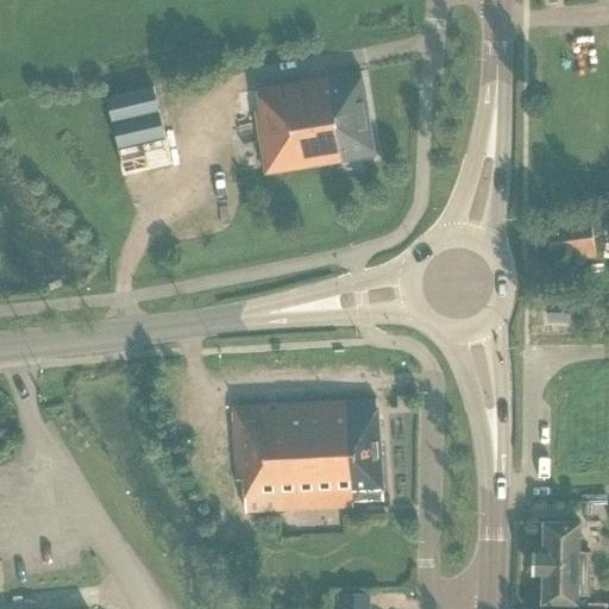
[(255,111),(264,174),(374,156),(360,71),(256,88),(259,110),(255,111)]
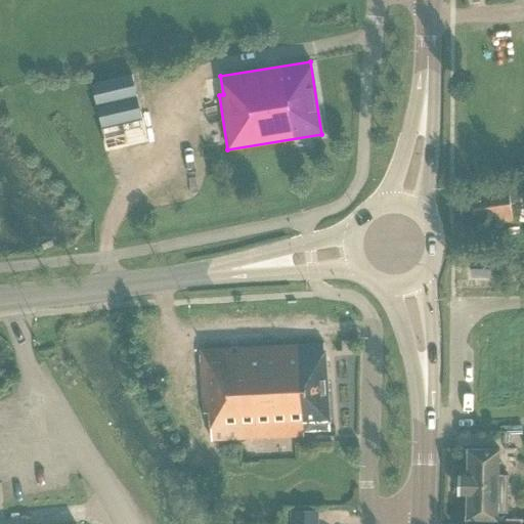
[(91,83),(101,127),(141,118),(132,74),(91,83)]
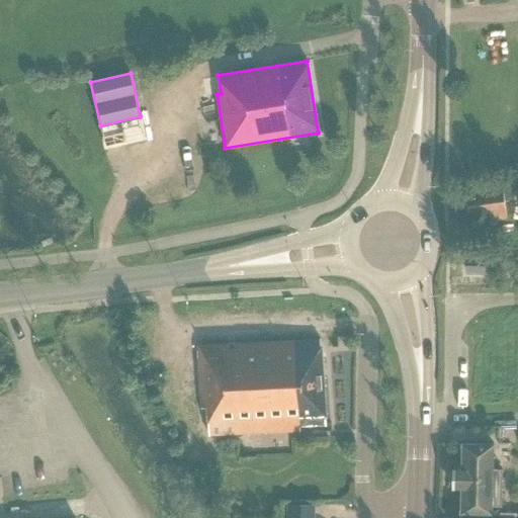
[(491,211),(492,221),(507,218),(503,192),(465,197),(467,214),(491,211)]
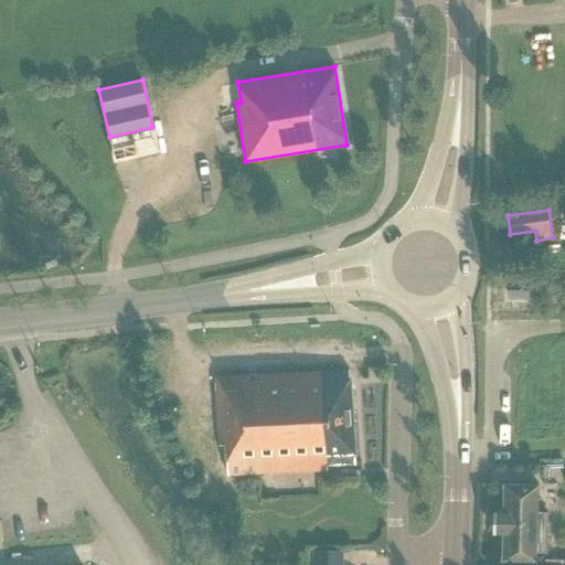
[(509,297),(528,297),(529,280),(509,279),(509,297)]
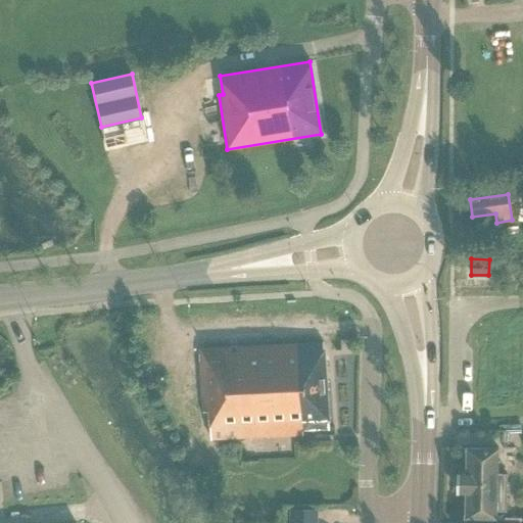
[(329,429),(328,424),(329,424),(323,342),(199,349),(204,412),(209,412),(211,439),(303,434),(302,430),(329,429)]
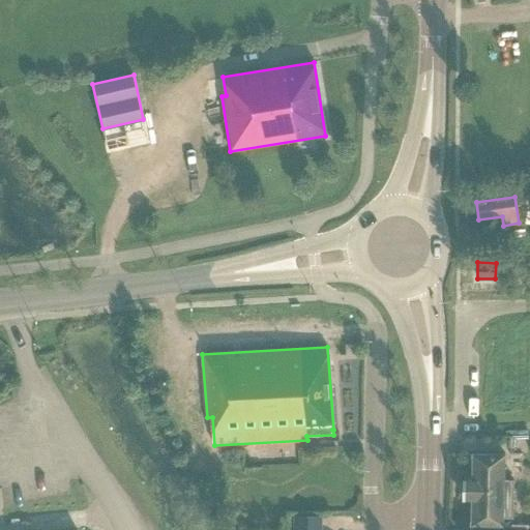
[(503,521),(512,521),(513,480),(504,480),(504,454),(473,453),(472,479),(463,479),(463,499),(472,499),(471,525),(503,525),(503,521)]
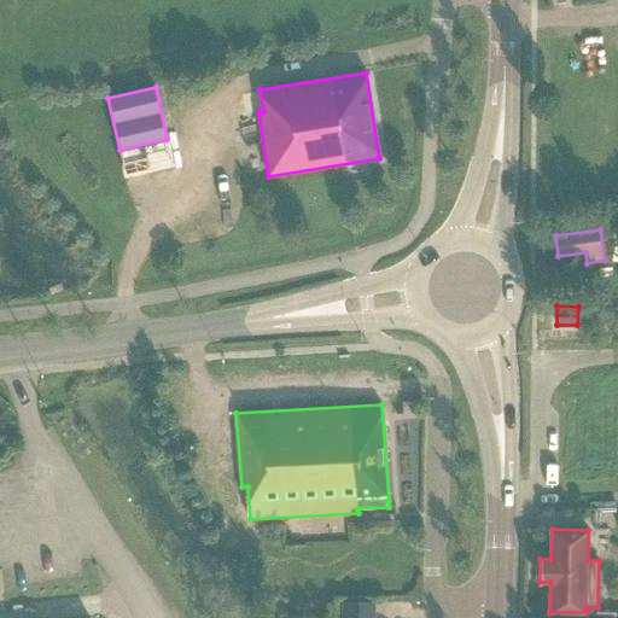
[(371,617),(372,601),(343,601),(342,617),(371,617)]
